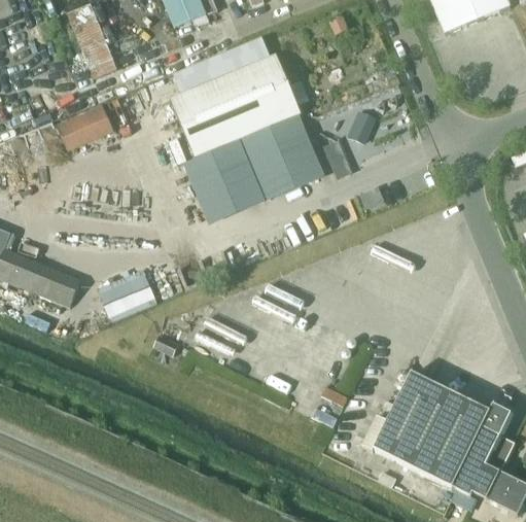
[(195,26),(208,21),(200,0),(163,0),(174,25),(191,18),(195,26)]
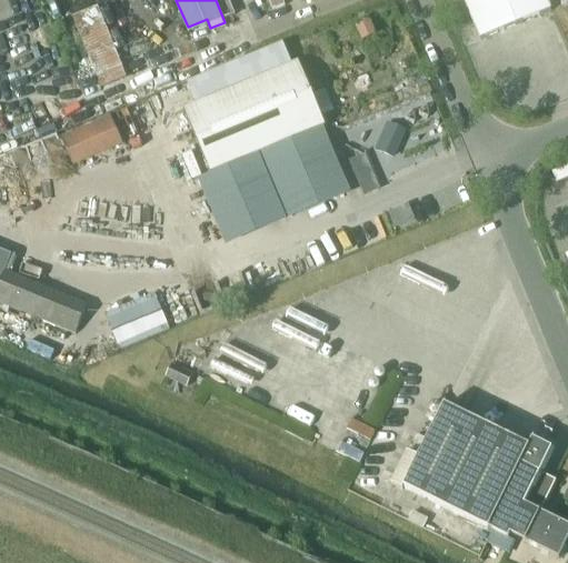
[(465,0),(480,34),(550,6),(547,0),(465,0)]
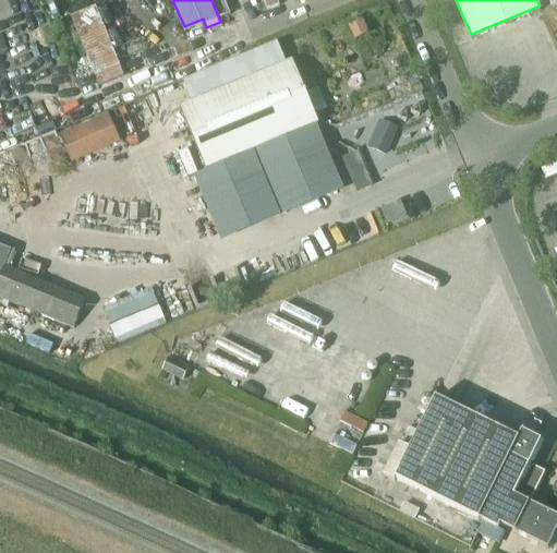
[(70,11),(97,80),(122,70),(95,1),(70,11)]
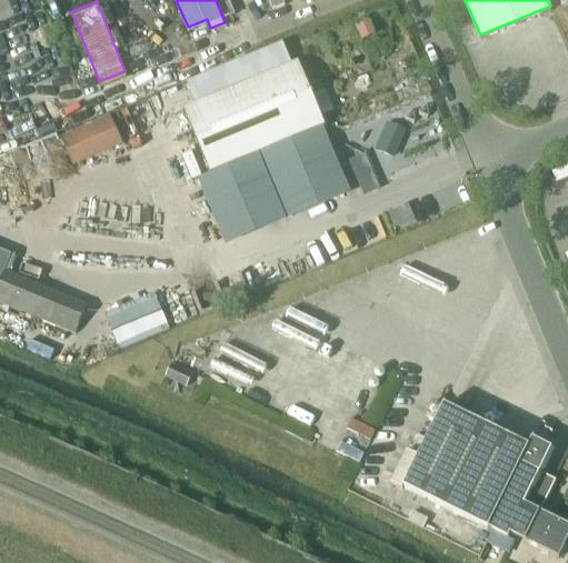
[(376,31),(369,17),(355,23),(361,38),(376,31)]
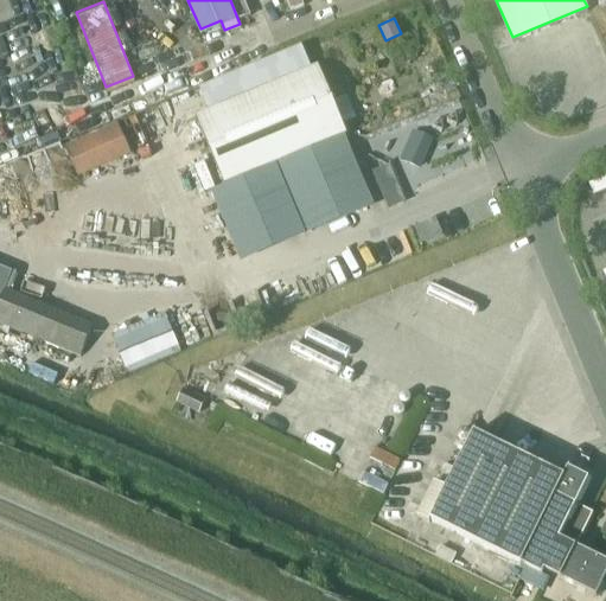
[(414,62),(425,85),(442,78),(432,53),(414,62)]
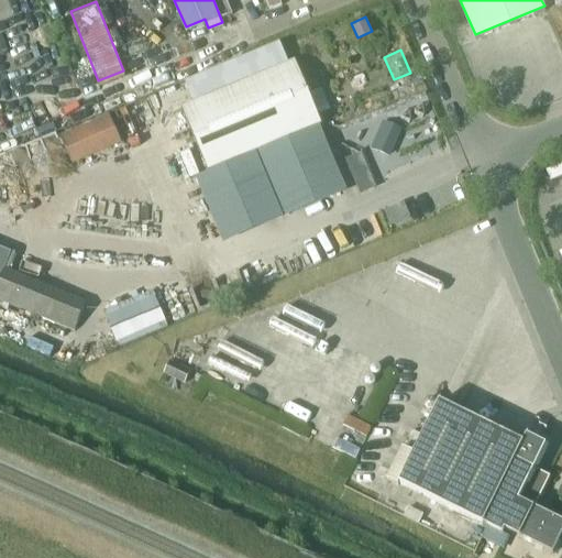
[(208,167),(275,139),(281,152),(293,146),(287,133),(321,120),(295,56),(182,105),(208,167)]
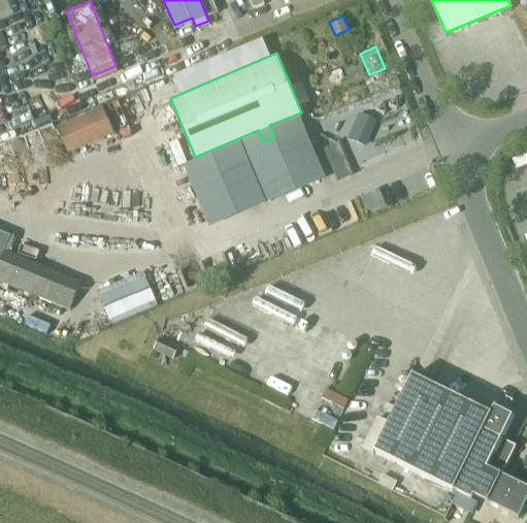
[(401,96),(396,83),(383,89),(388,101),(401,96)]
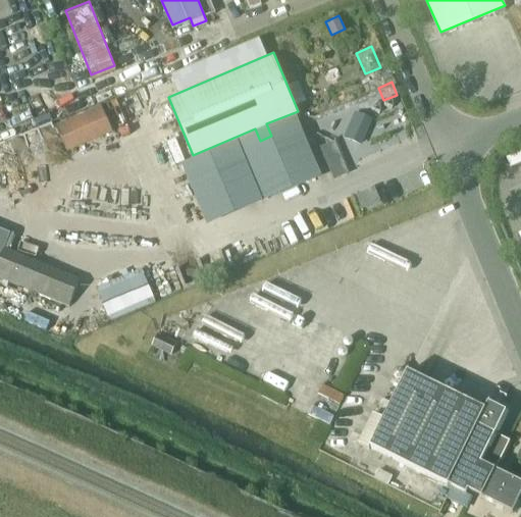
[(100,102),(55,120),(66,147),(111,127),(100,102)]
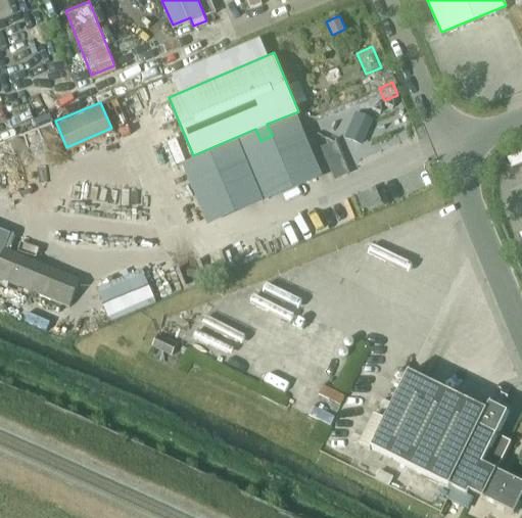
[(313,178),(328,173),(315,129),(298,134),(313,178)]
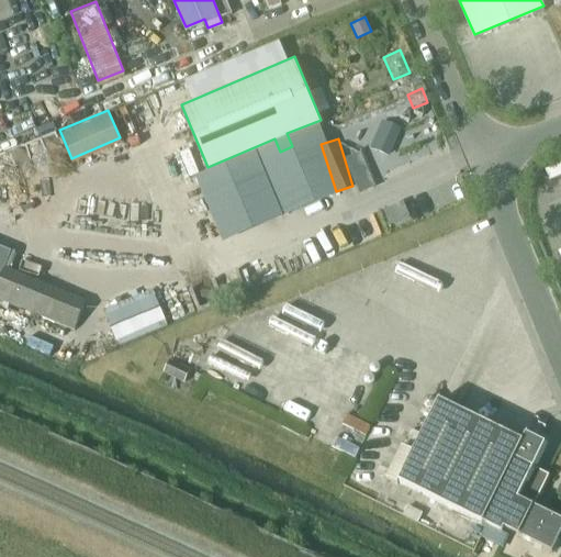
[(351,152),(366,188),(382,181),(367,145),(351,152)]
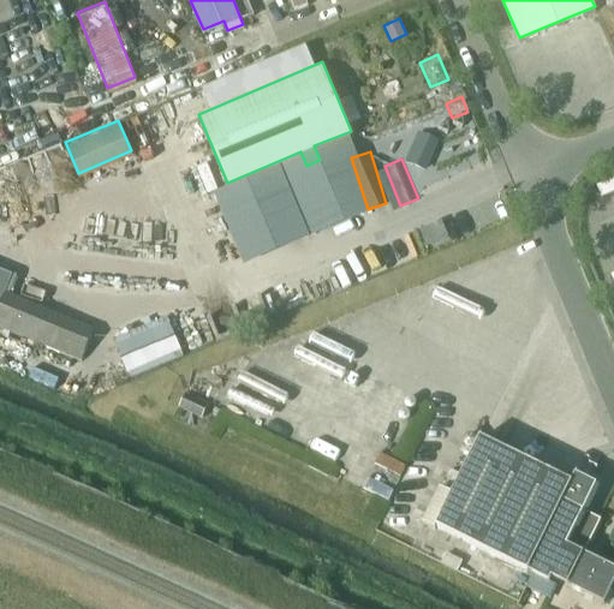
[(334,224),(351,216),(331,168),(315,174),(334,224)]
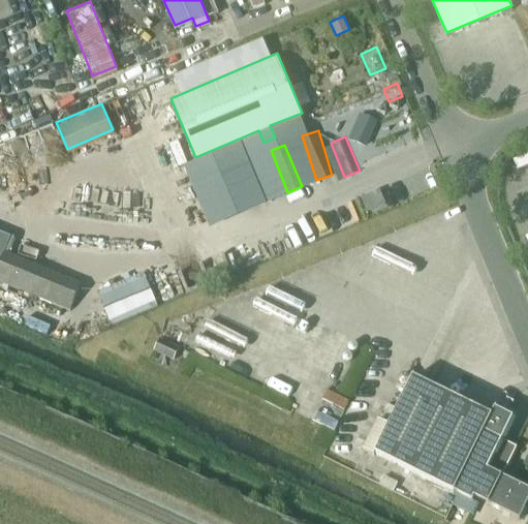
[(268,201),(259,171),(246,175),(255,204),(268,201)]
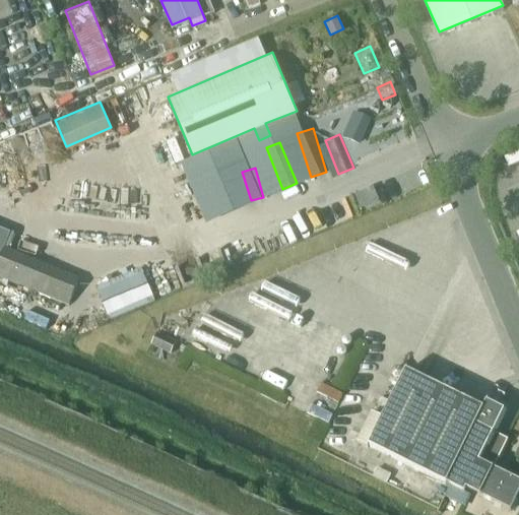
[(222,179),(211,182),(221,213),(233,209),(222,179)]
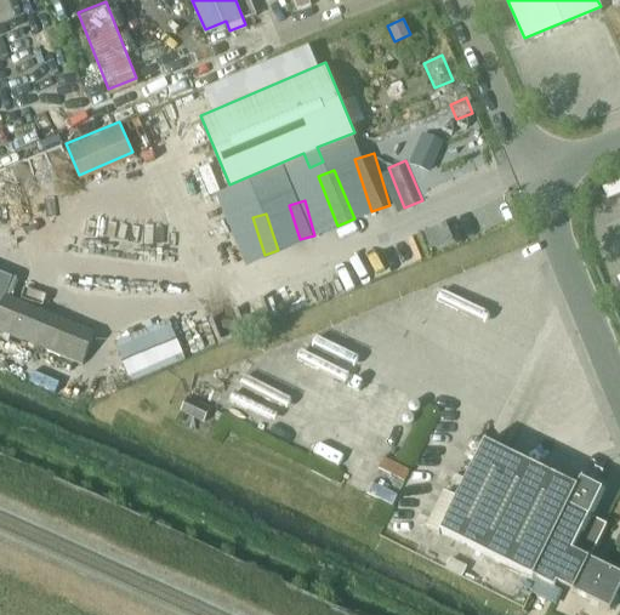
[(95,328),(5,290),(0,302),(0,325),(81,359),(95,328)]
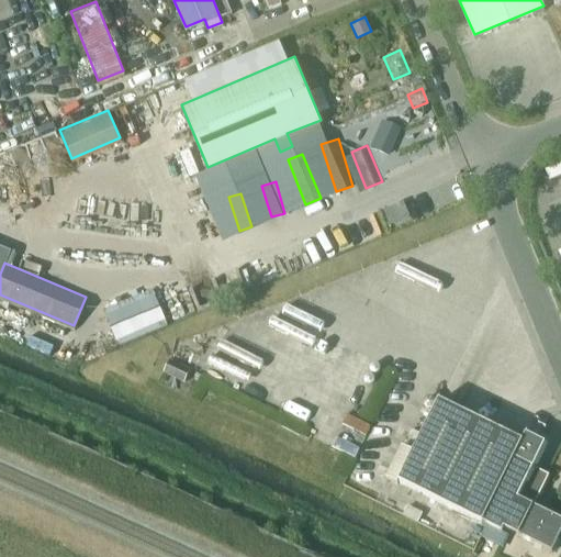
[(190,365),(168,355),(163,369),(183,379),(190,365)]
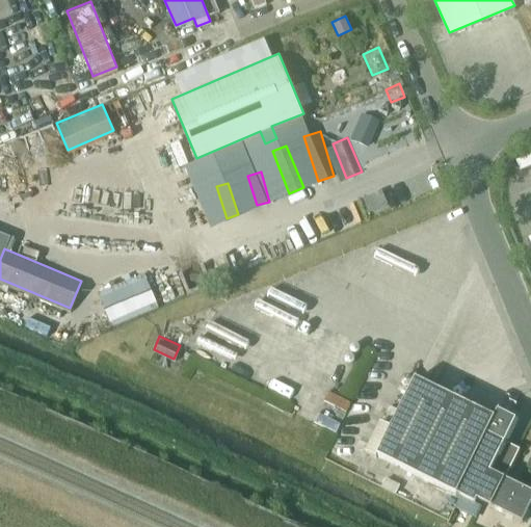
[(380,419),(367,447),(456,492),(456,491),(474,499),(479,489),(515,415),(498,406),(494,414),(415,374),(390,424),(380,419)]
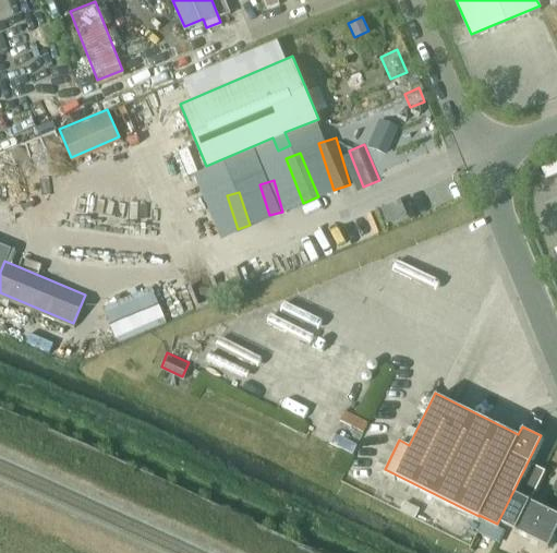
[(529,460),(503,513),(517,520),(513,527),(547,544),(556,524),(556,512),(529,499),(544,468),(529,460)]
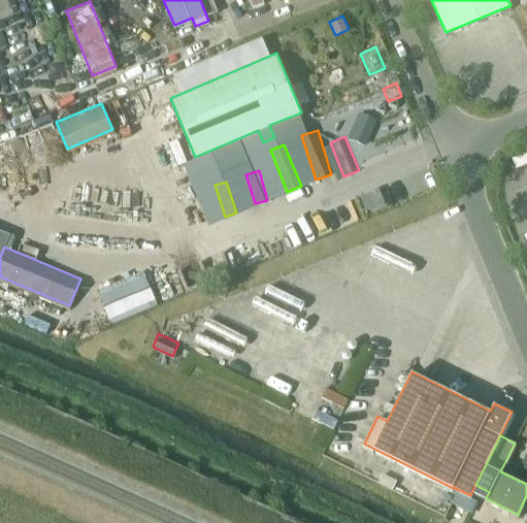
[(376,479),(391,486),(395,477),(382,470),(376,479)]
